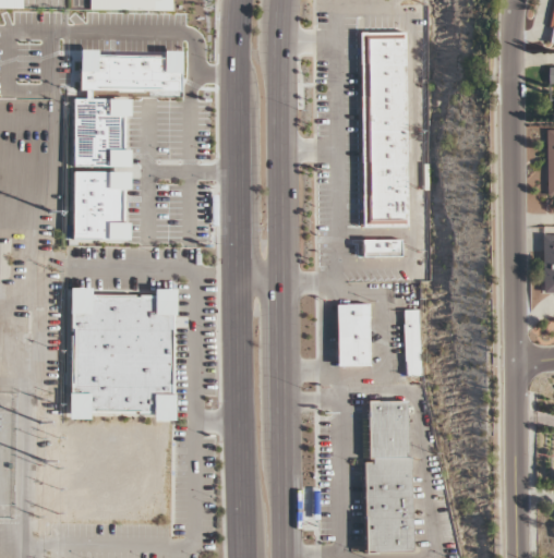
[(0,0),(0,9),(26,10),(25,0),(0,0)]
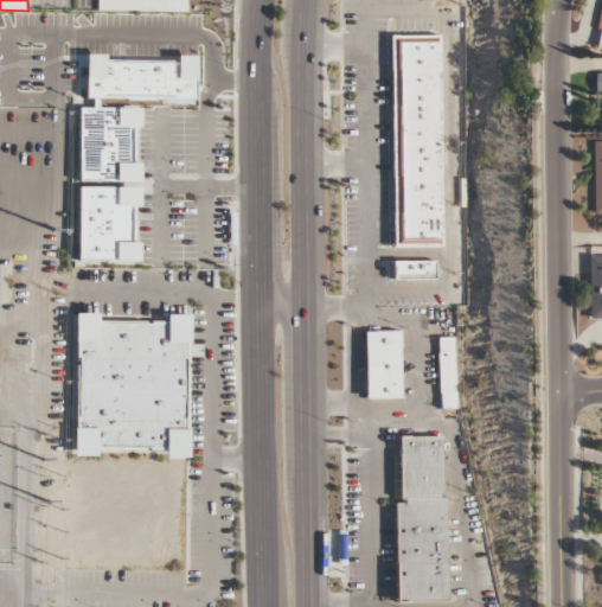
[(100,14),(98,50),(143,51),(143,59),(211,61),(212,17),(100,14)]
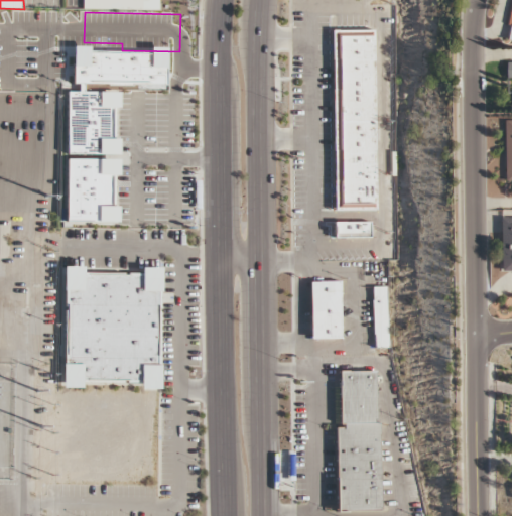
[(379,209),(379,30),(336,30),(336,209),(379,209)]
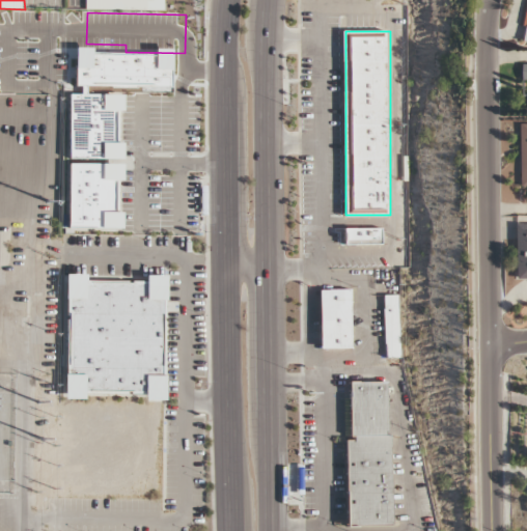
[(175,88),(175,50),(159,50),(159,55),(95,55),(95,49),(79,49),(79,88),(175,88)]
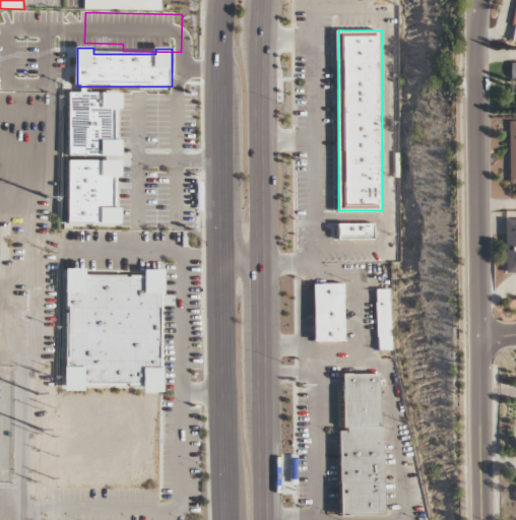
[(70,91),(70,155),(123,155),(123,92),(70,91)]
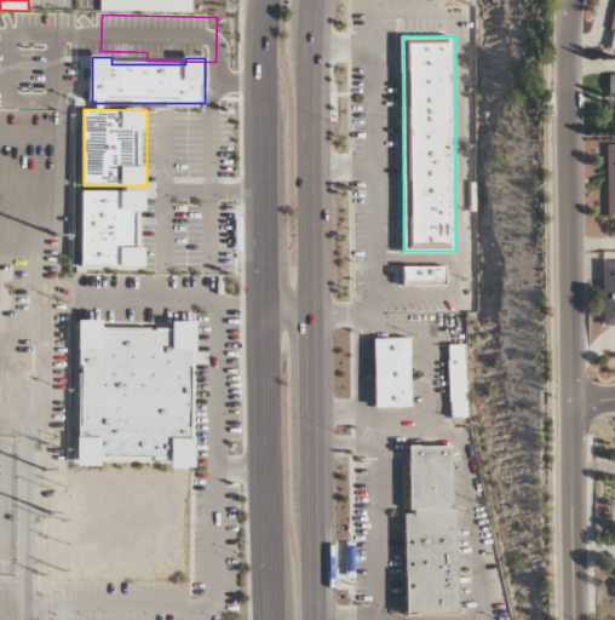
[(82,190),(82,268),(145,268),(145,190),(82,190)]
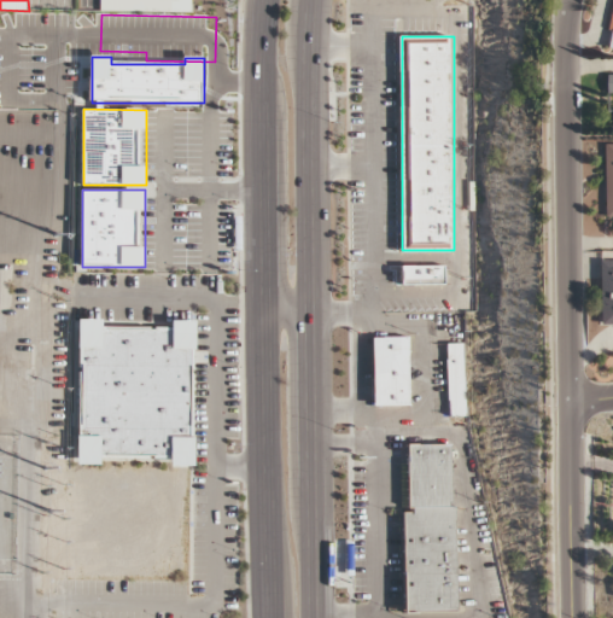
[(612,261),(602,261),(603,326),(612,325),(612,261)]
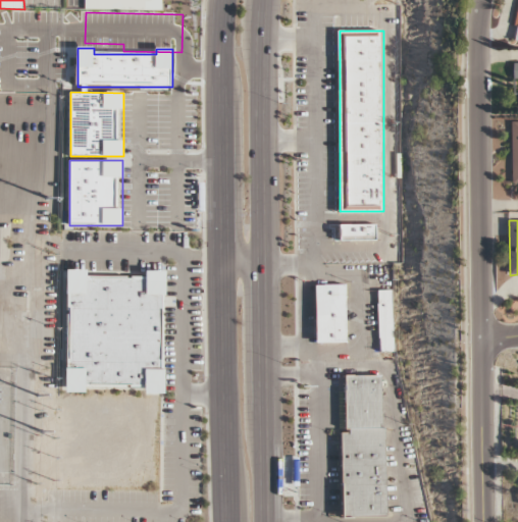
[(340,241),(378,241),(378,223),(340,223),(340,241)]
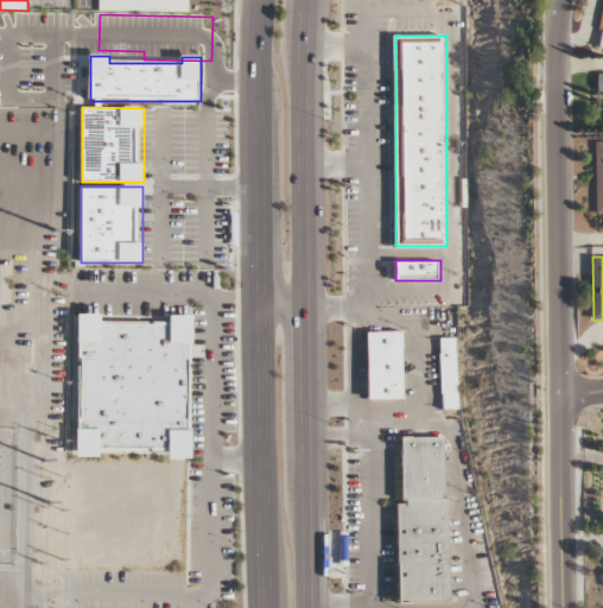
[(192,316),(170,315),(170,323),(101,322),(101,314),(78,314),(77,455),(190,456),(192,316)]
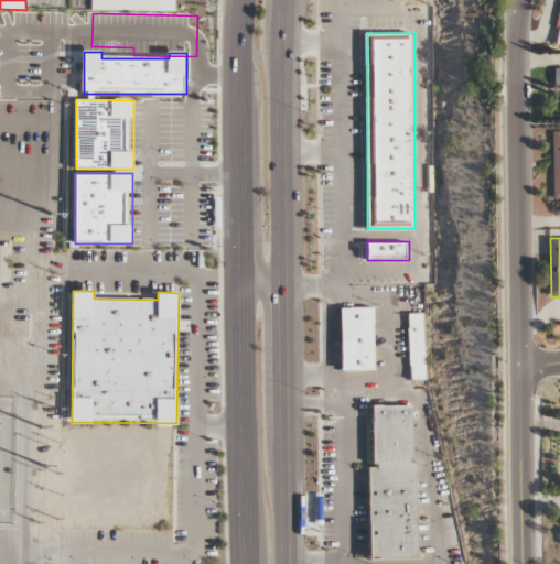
[(342,306),(342,370),(375,370),(375,306),(342,306)]
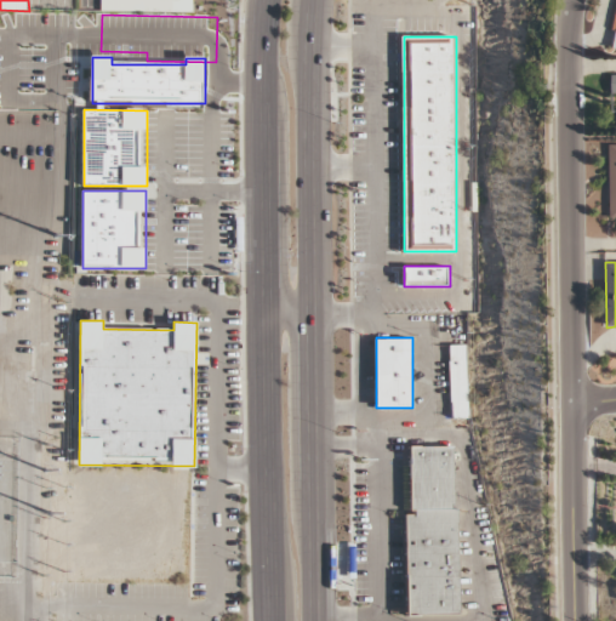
[(472,345),(452,345),(452,419),(472,419),(472,345)]
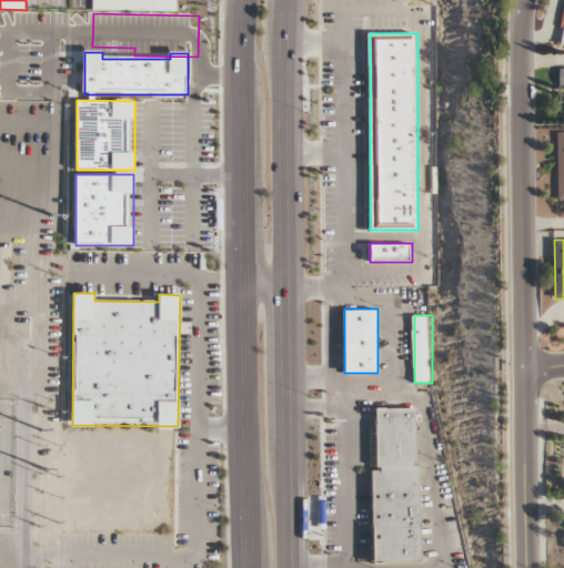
[(373,563),(421,563),(420,408),(376,408),(376,470),(372,470),(373,563)]
